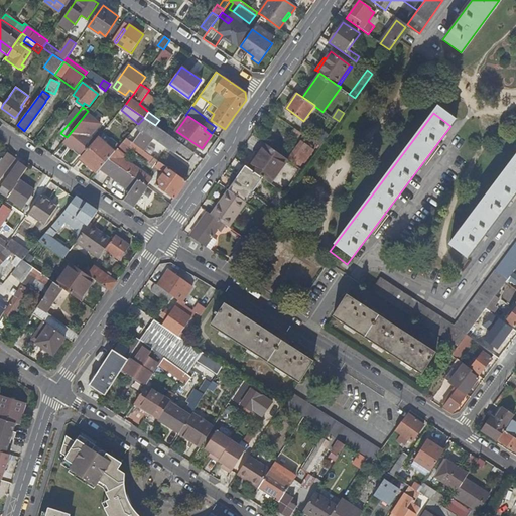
[(188,162),(196,153),(155,125),(144,118),(139,123),(143,126),(145,128),(151,132),(149,135),(153,138),(188,162)]
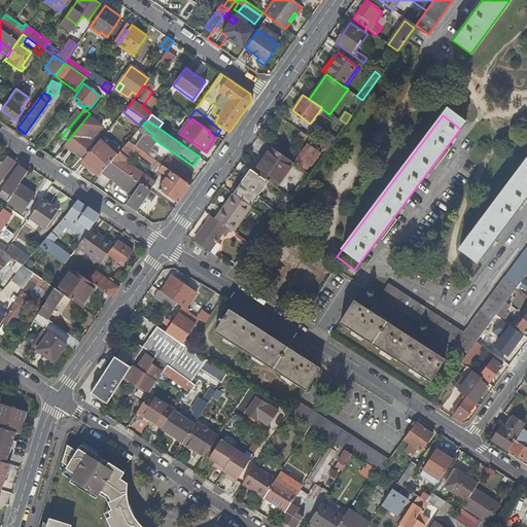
[(146,129),(142,126),(141,127),(129,141),(133,144),(146,129)]
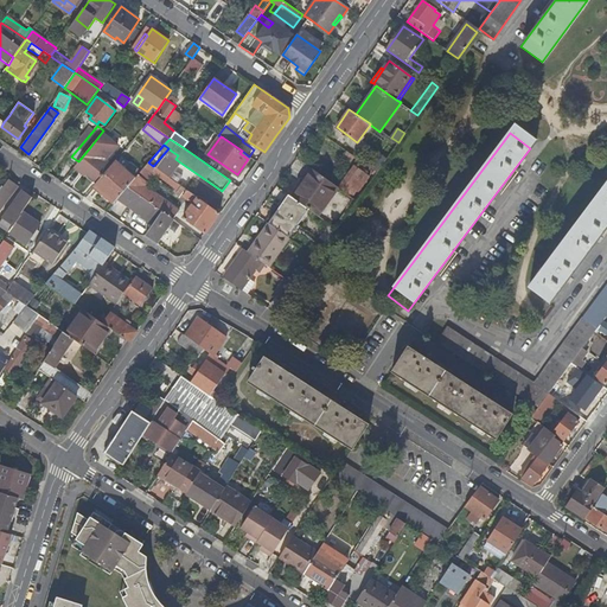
[(112,165),(90,147),(78,161),(74,167),(85,177),(88,174),(97,183),(112,165)]
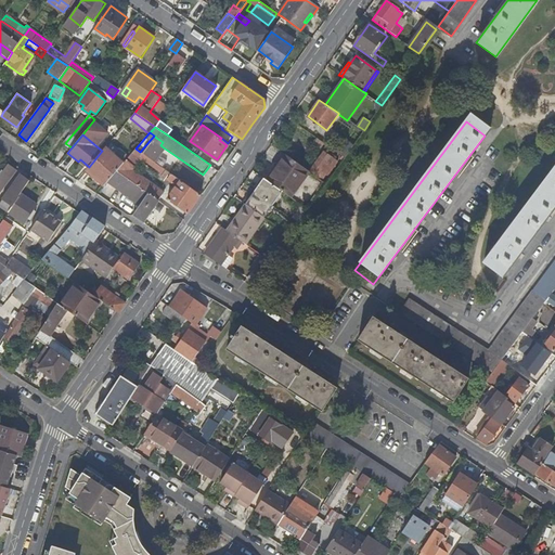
[(165,149),(160,145),(155,152),(149,147),(156,138),(154,136),(140,152),(144,155),(154,162),(165,149)]
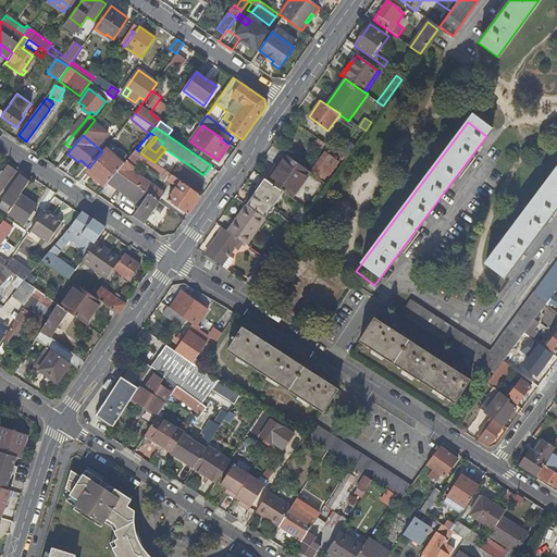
[(163,143),(157,138),(149,148),(156,152),(161,146),(163,143)]
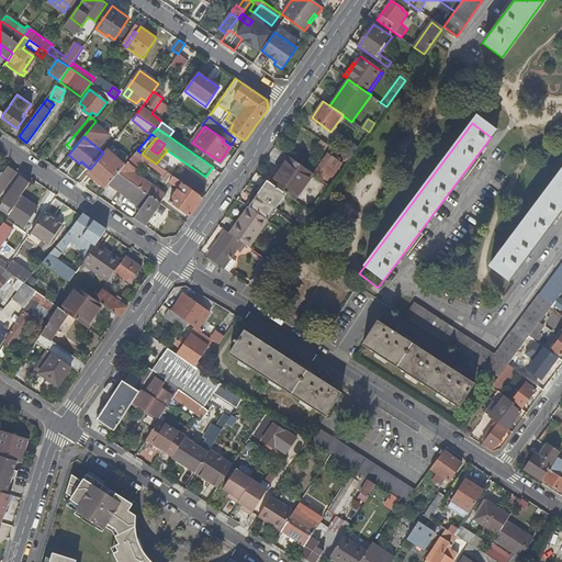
[(325,149),(328,145),(321,139),(318,144),(325,149)]
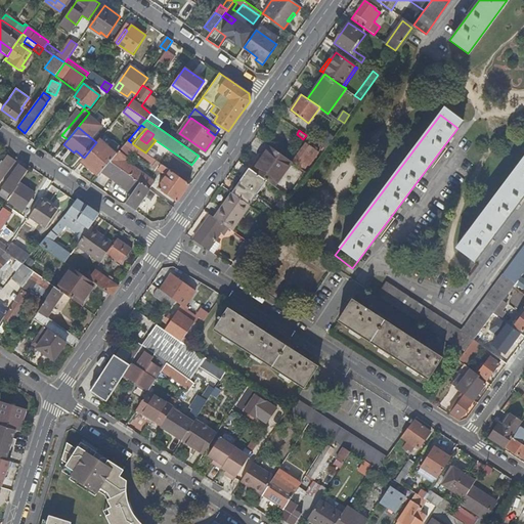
[(117,155),(107,146),(99,139),(96,142),(97,142),(84,158),(81,161),(98,176),(101,172),(110,162),(117,155)]
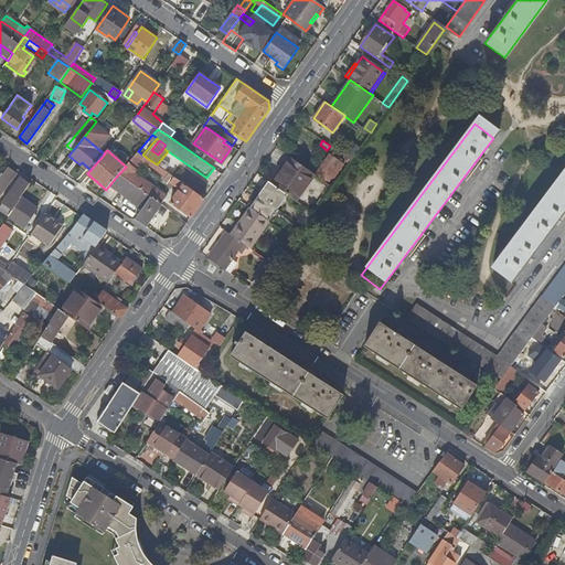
[(116,158),(126,167),(131,159),(123,151),(116,158)]
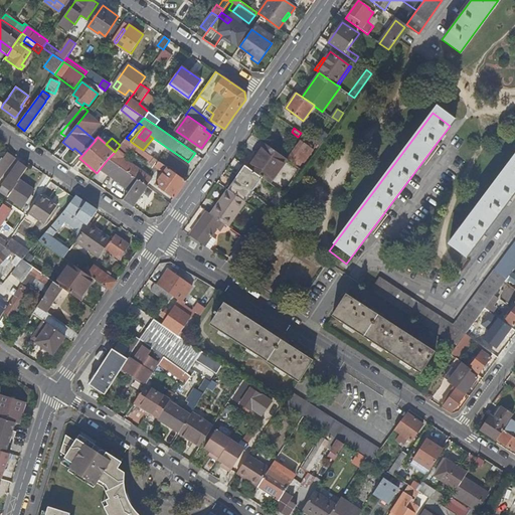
[(123,157),(134,144),(130,141),(126,138),(120,145),(115,152),(108,159),(138,179),(147,186),(152,178),(123,157)]
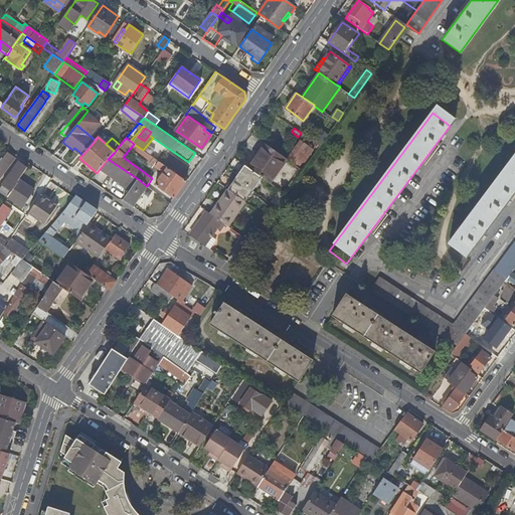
[(96,140),(95,140),(82,155),(96,140)]
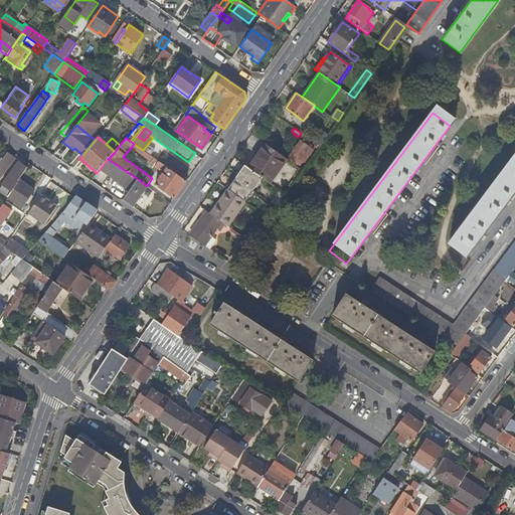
[(300,140),(287,158),(303,170),(316,152),(300,140)]
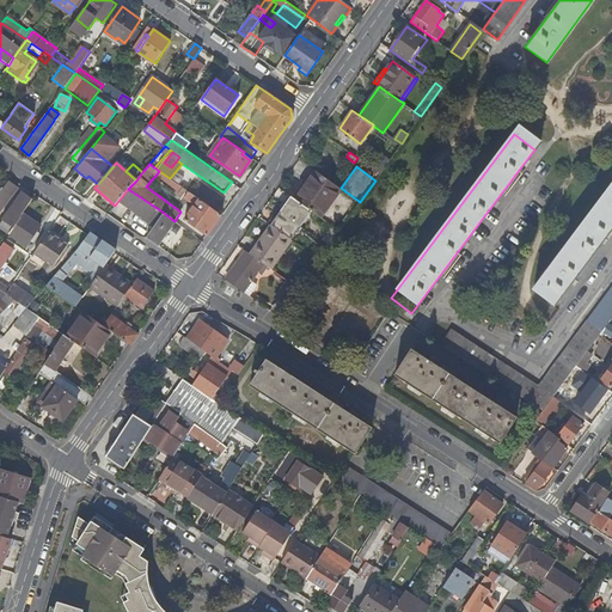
[(316,170),(295,199),(312,210),(322,218),(341,188),(316,170)]
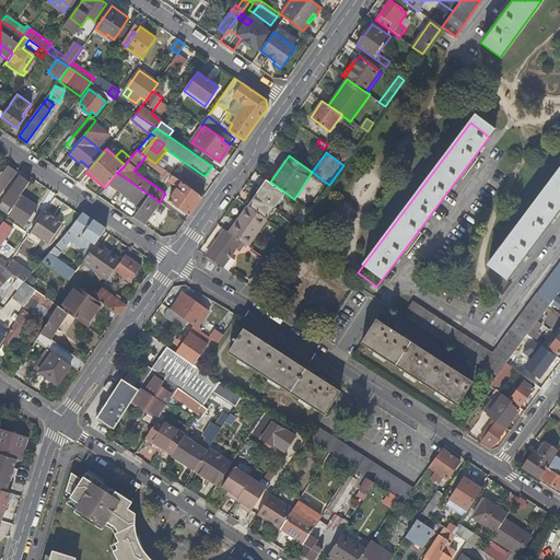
[(0,194),(15,172),(7,165),(1,174),(0,175),(0,194)]
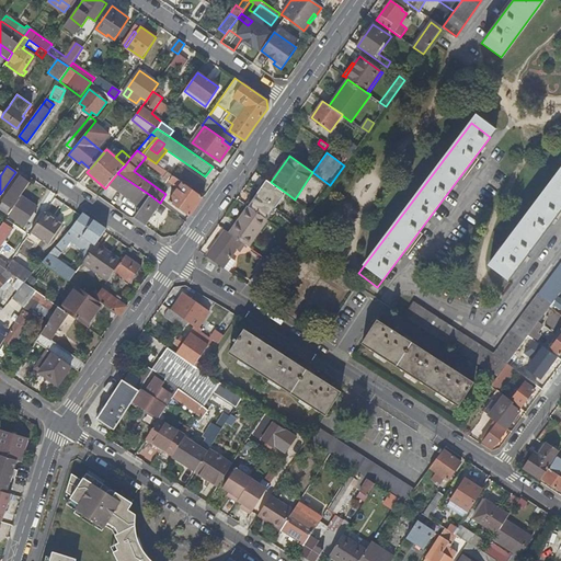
[(560,169),(489,265),(508,279),(560,207),(560,169)]
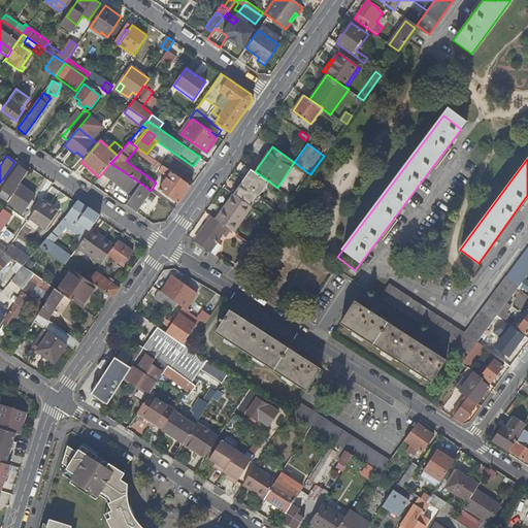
[(160,189),(179,203),(192,186),(158,162),(154,168),(158,171),(159,170),(166,174),(169,175),(160,189)]
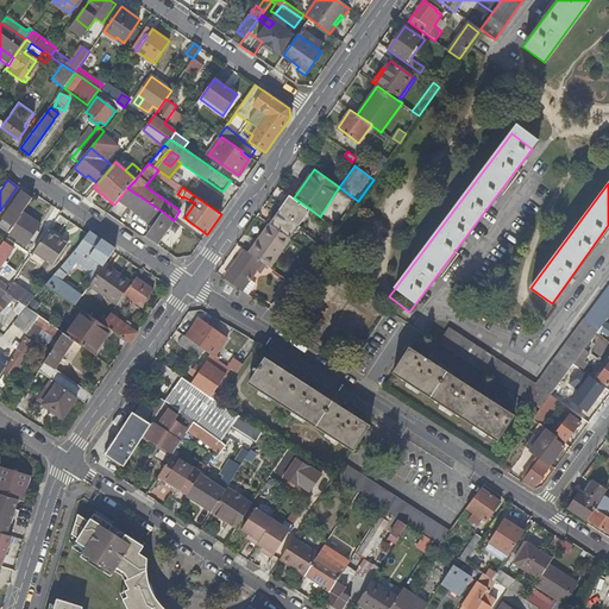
[(118,200),(154,225),(163,212),(127,188),(118,200)]
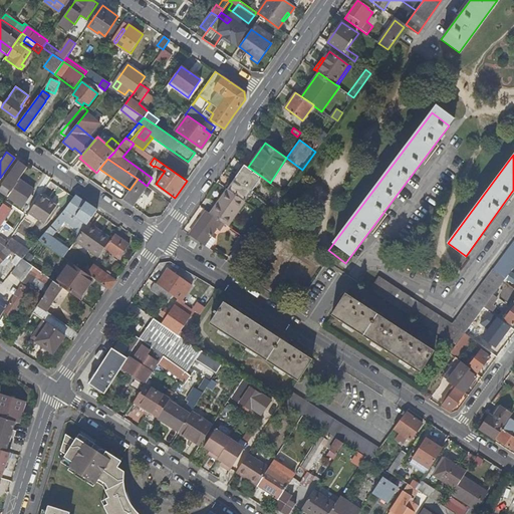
[(0,188),(0,191),(8,197),(16,185),(15,184),(27,167),(19,162),(0,188)]
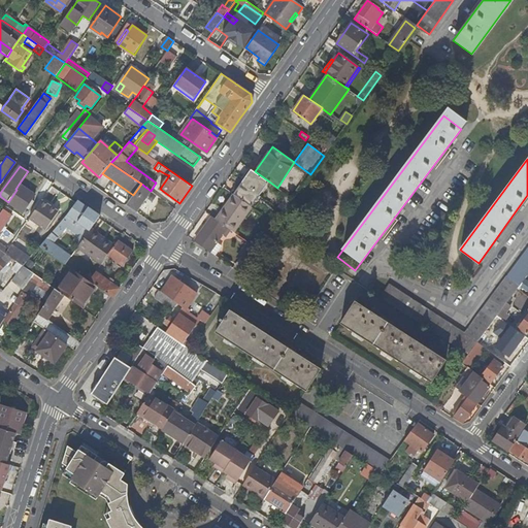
[(252,169),(233,194),(252,207),(269,182),(255,171),(252,169)]
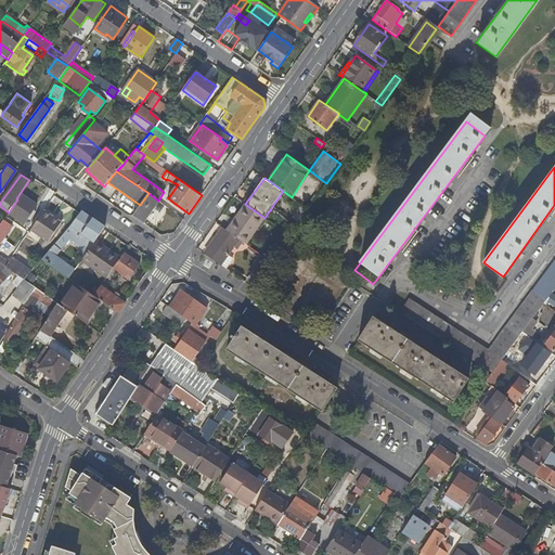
[(142,222),(158,201),(149,193),(140,205),(132,216),(142,222)]
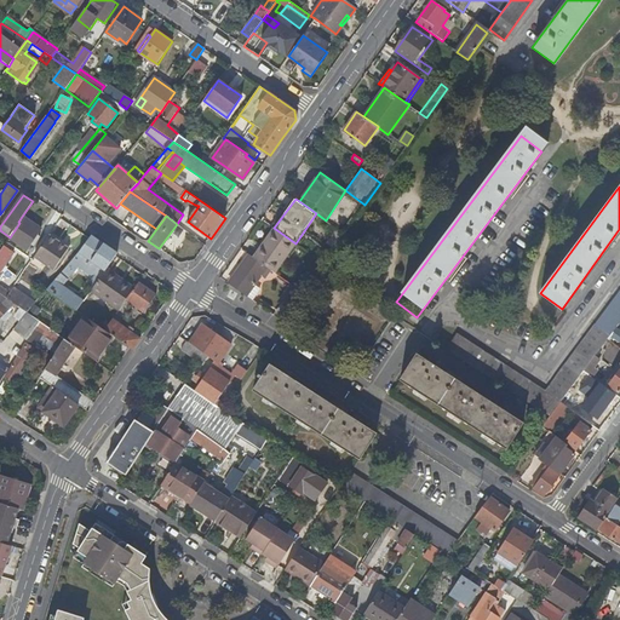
[(40,228),(23,217),(19,223),(10,237),(9,239),(26,250),(29,244),(33,246),(40,236),(36,234),(40,228)]
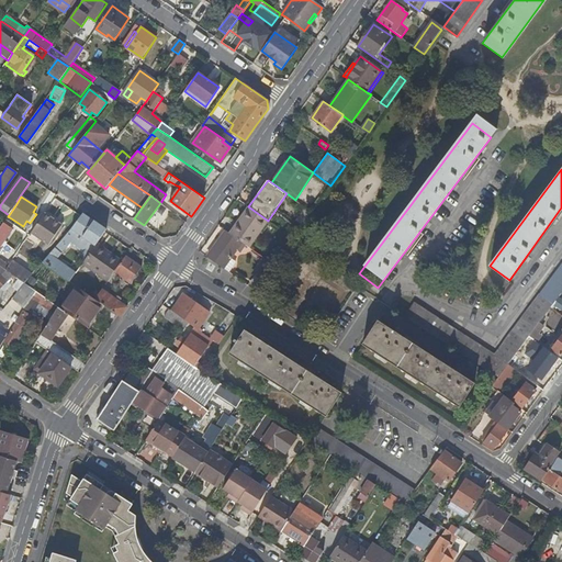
[(248,206),(229,233),(242,242),(249,246),(268,221),(248,206)]
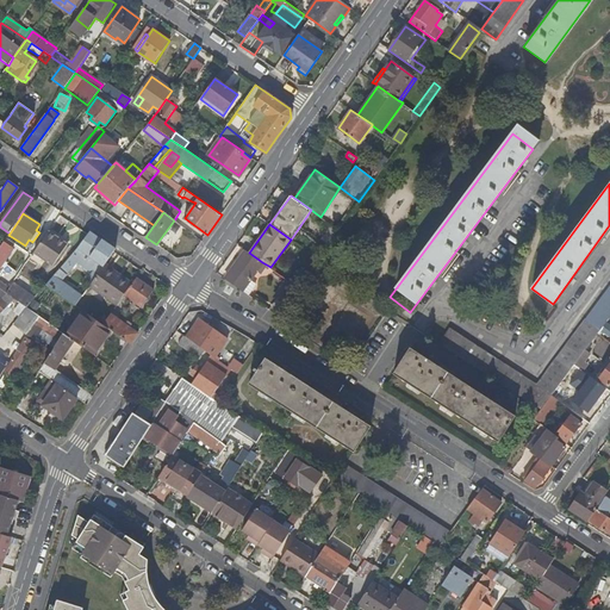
[(322,240),(329,244),(340,230),(332,225),(322,240)]
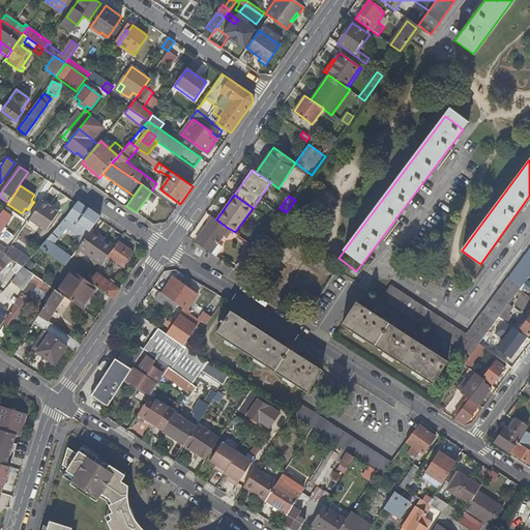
[(59,212),(42,201),(30,219),(38,226),(42,228),(46,231),(59,212)]
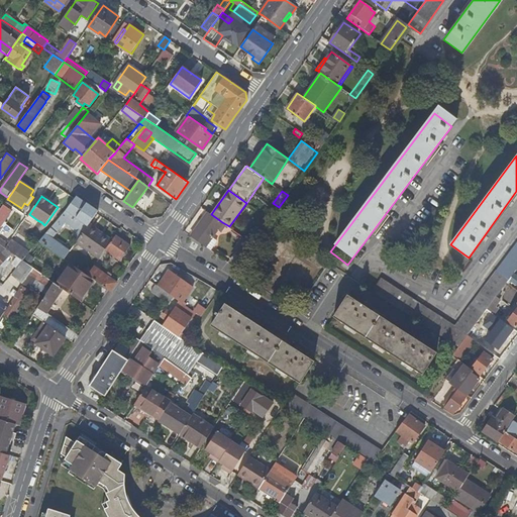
[(80,229),(83,231),(89,223),(96,213),(97,211),(77,197),(76,198),(68,208),(66,211),(57,222),(61,226),(65,221),(75,228),(80,229)]
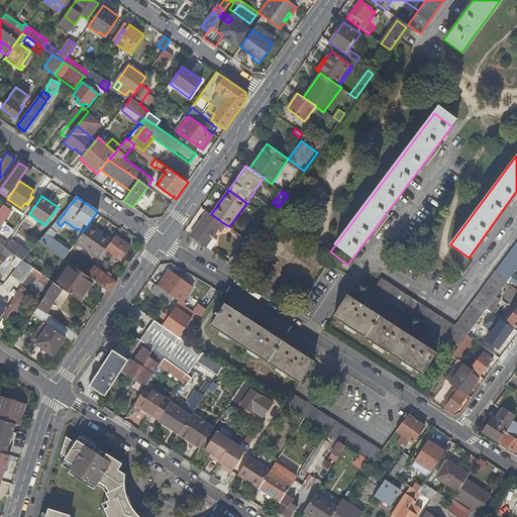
[(0,227),(12,210),(3,204),(0,209),(0,244),(5,248),(7,246),(0,241),(0,227)]
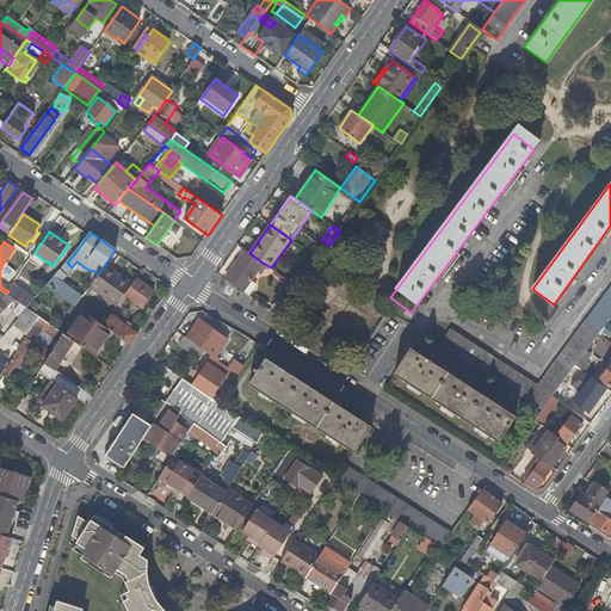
[(242,291),(263,263),(250,253),(246,251),(226,279),(242,291)]
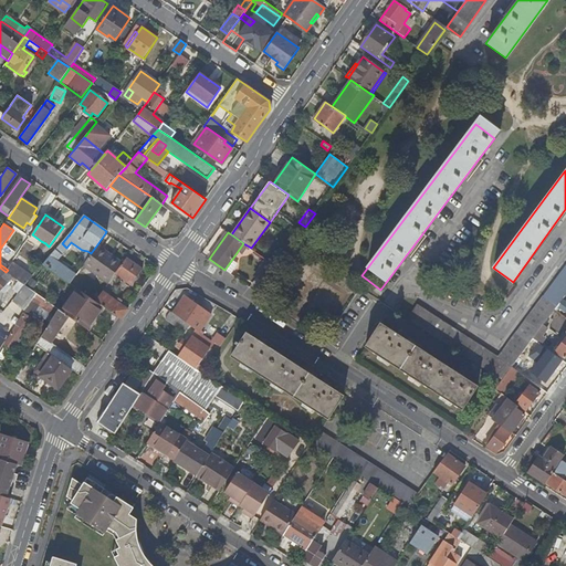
[(66,248),(62,243),(56,249),(61,253),(66,248)]
